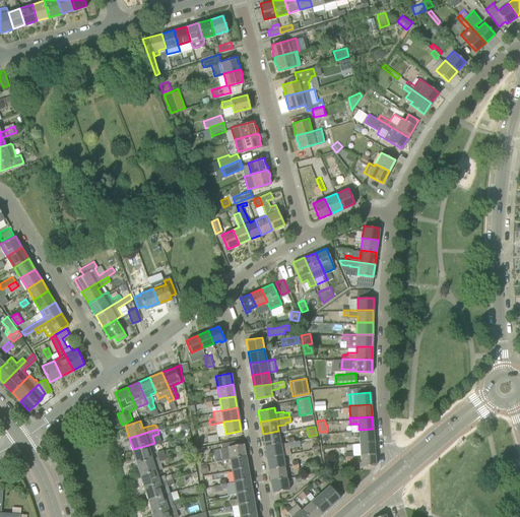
[(373,429),(359,430),(360,442),(374,441),(373,429)]
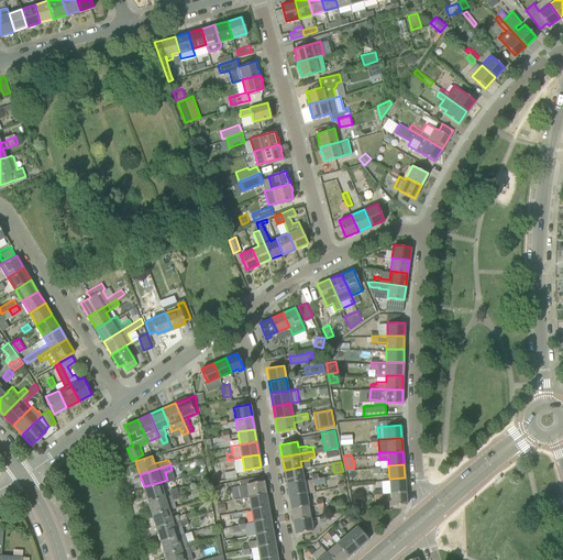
[(304,479),(301,467),(285,470),(287,482),(304,479)]
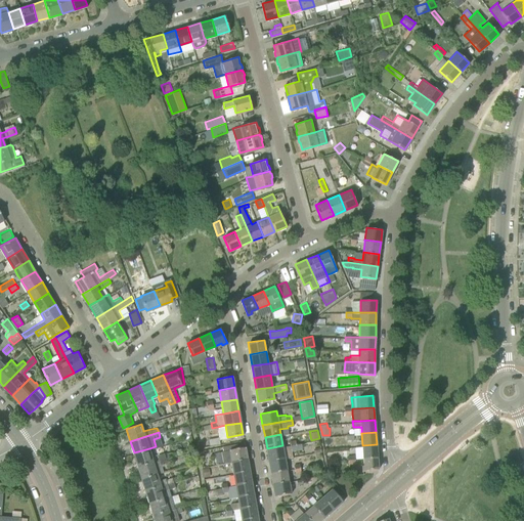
[(246,446),(237,447),(236,442),(223,444),(224,450),(221,450),(222,453),(222,458),(223,463),(231,461),(248,459),(246,446)]
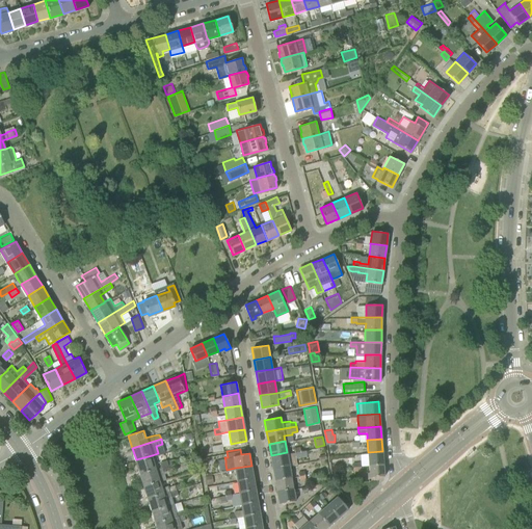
[(382,451),(368,452),(369,464),(383,463),(382,451)]
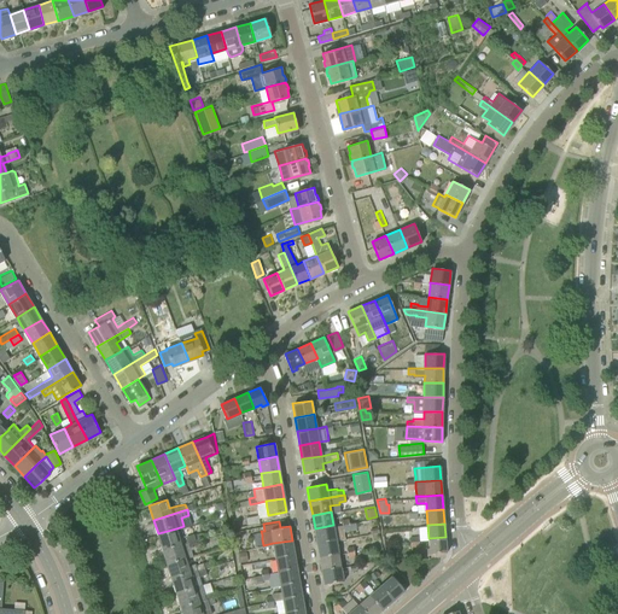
[(318,542),(336,539),(333,525),(315,528),(318,542)]
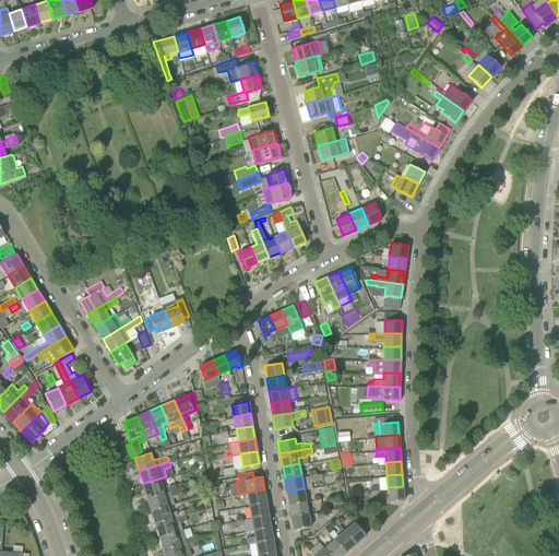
[(163,492),(159,478),(143,483),(146,496),(163,492)]
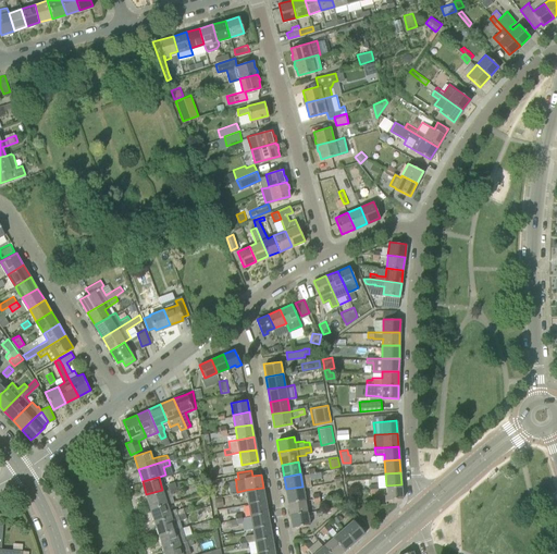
[(385,493),(385,499),(401,497),(401,484),(386,485),(386,493),(385,493)]
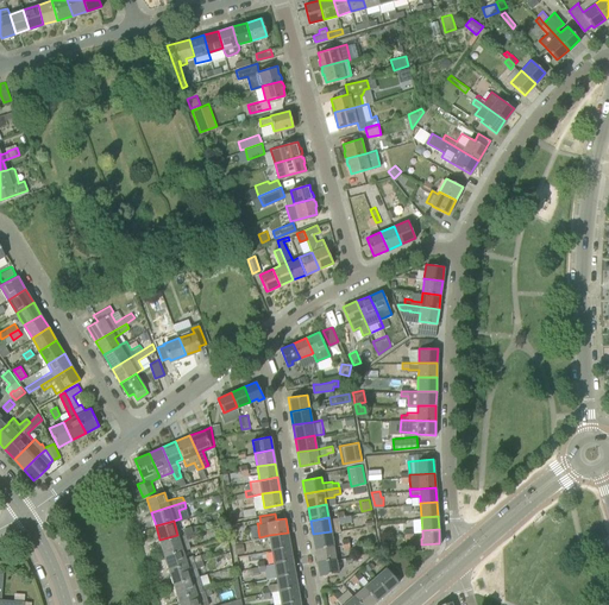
[(164,554),(182,549),(190,547),(188,539),(195,536),(193,530),(184,533),(177,535),(159,540),(164,554)]
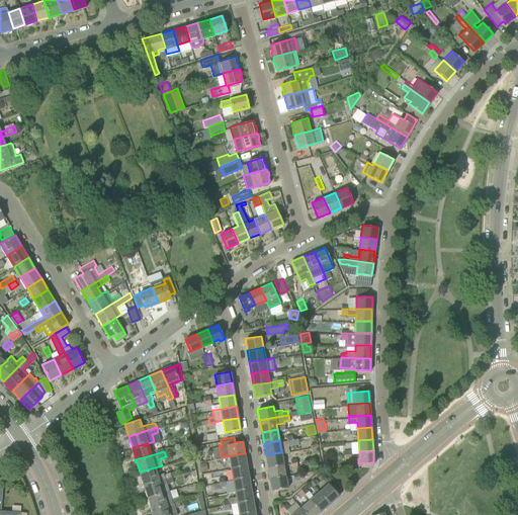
[(283,459),(281,452),(266,454),(268,466),(283,463),(283,459)]
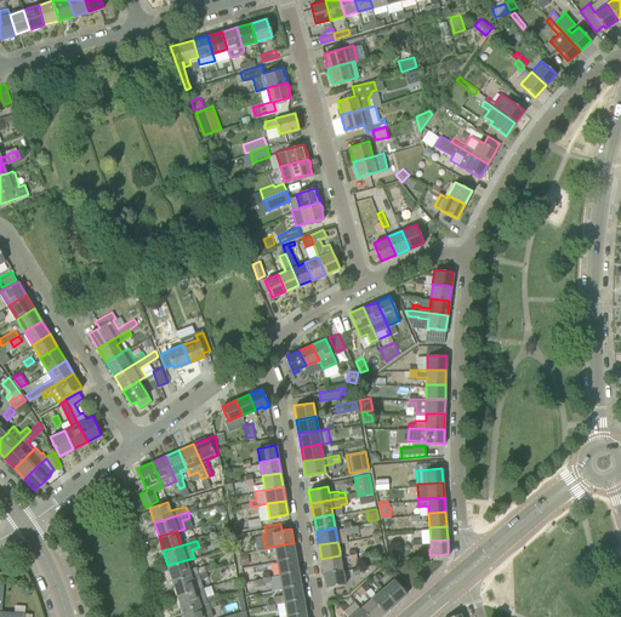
[(296,556),(294,543),(274,546),(277,560),(296,556)]
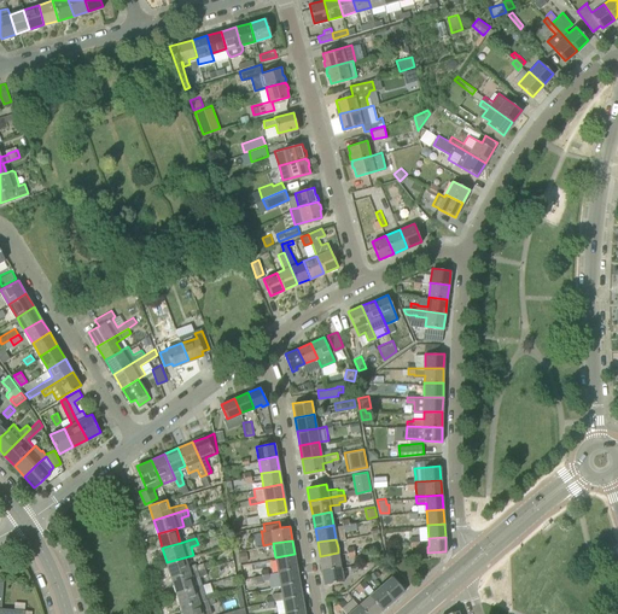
[(340,566),(338,553),(320,556),(322,569),(340,566)]
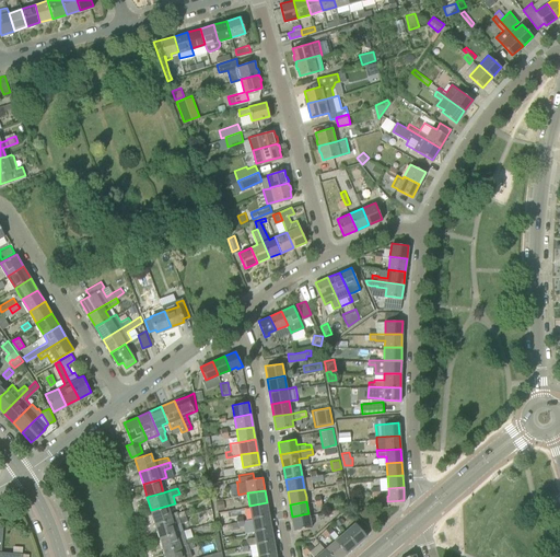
[(249,506),(252,518),(269,514),(267,502),(249,506)]
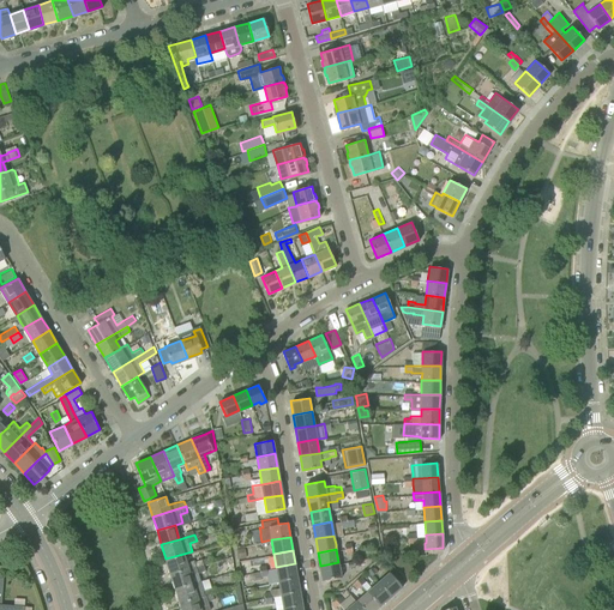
[(194,559),(186,561),(184,554),(166,559),(170,573),(204,563),(202,557),(194,560),(194,559)]
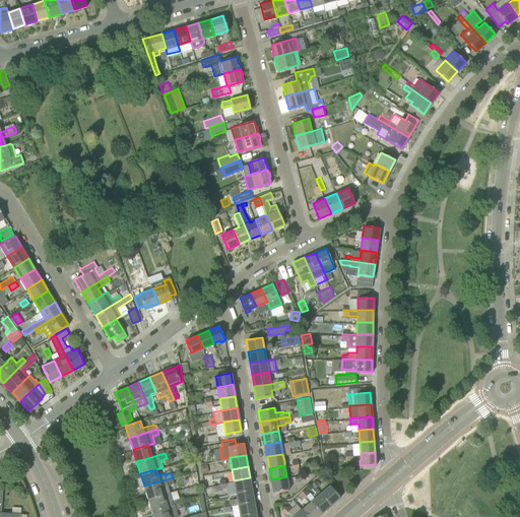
[(271,479),(273,492),(288,489),(286,476),(271,479)]
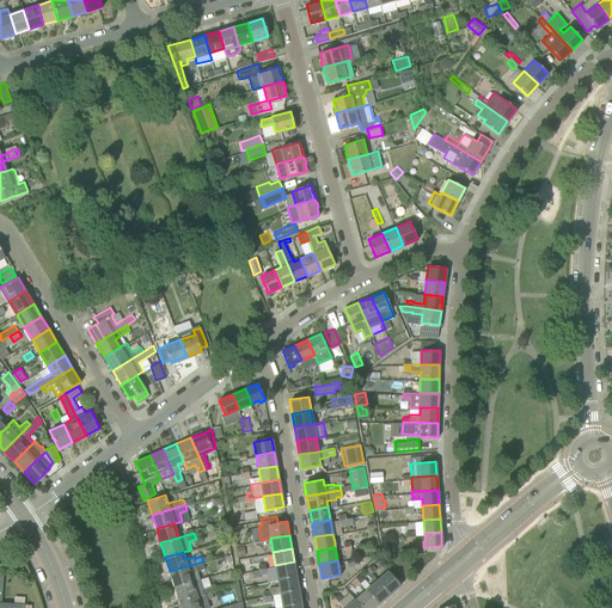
[(173,585),(191,579),(189,572),(197,570),(204,567),(203,562),(170,571),(173,585)]
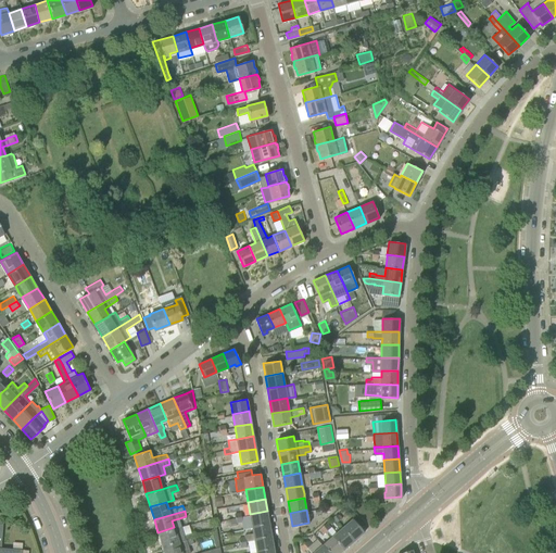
[(267,511),(250,514),(252,526),(269,524),(267,511)]
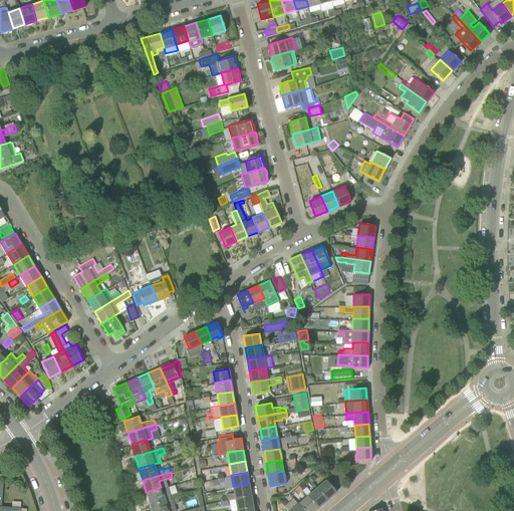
[(327,499),(336,491),(326,479),(317,487),(327,499)]
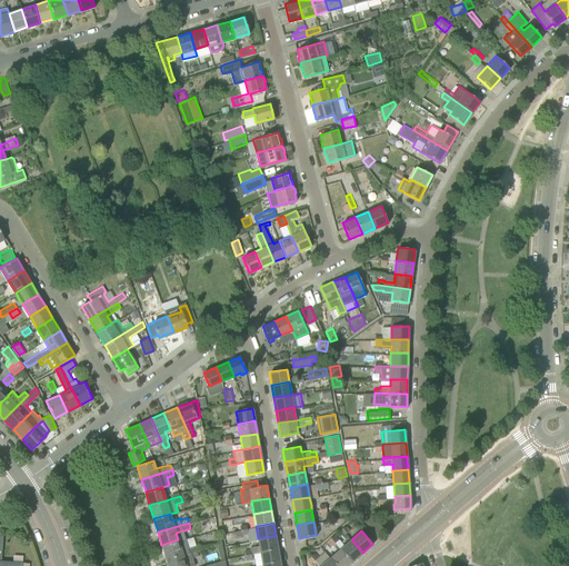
[(0,565),(21,565),(22,560),(1,559),(3,535),(0,534),(0,565)]
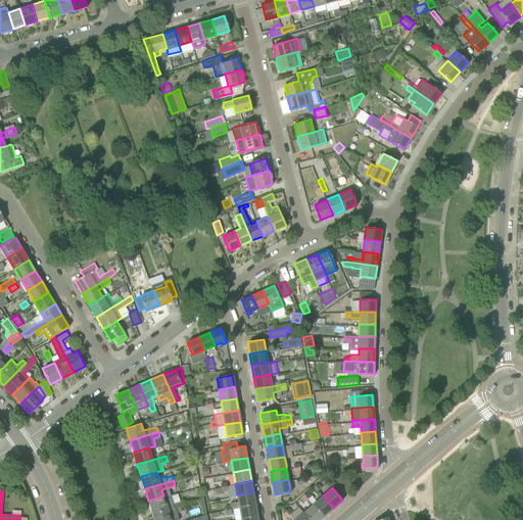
[(231,508),(239,506),(240,507),(255,504),(253,492),(237,494),(238,500),(230,502),(230,503),(225,504),(226,509),(231,508)]
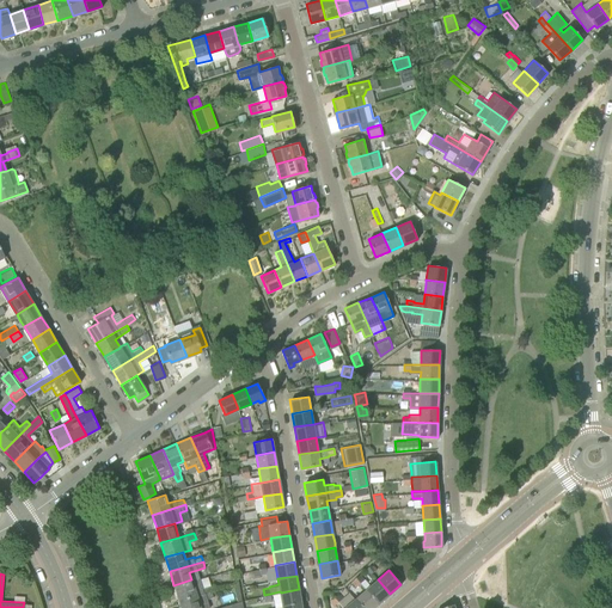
[(178,600),(212,589),(216,588),(214,582),(203,585),(201,577),(191,579),(173,585),(178,600)]
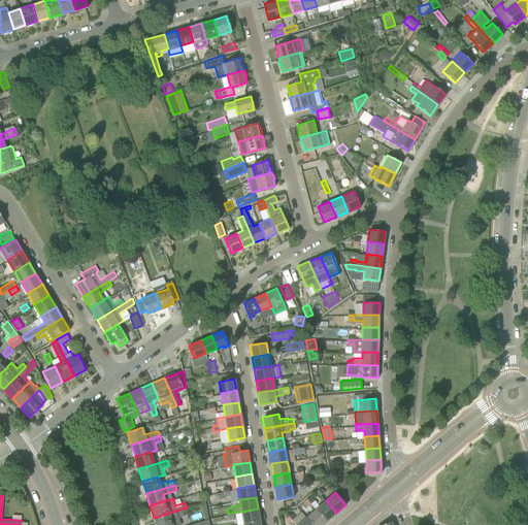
[(326,500),(320,505),(316,509),(327,521),(336,513),(326,500)]
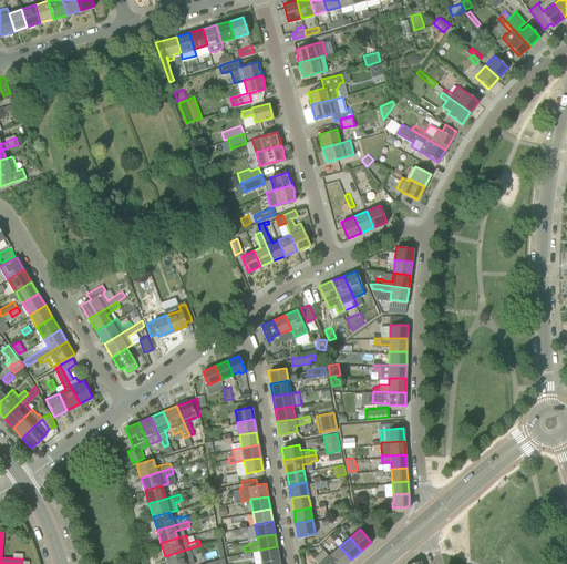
[(165,556),(167,563),(188,563),(195,563),(192,554),(198,552),(196,546),(165,556)]
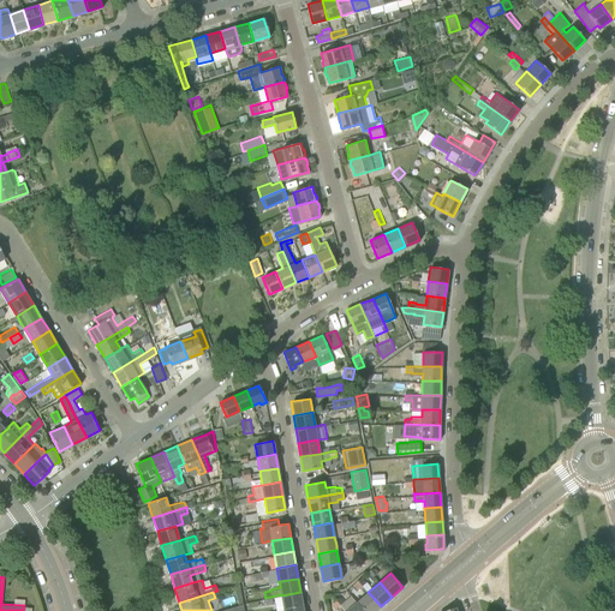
[(300,592),(282,595),(285,609),(303,605),(300,592)]
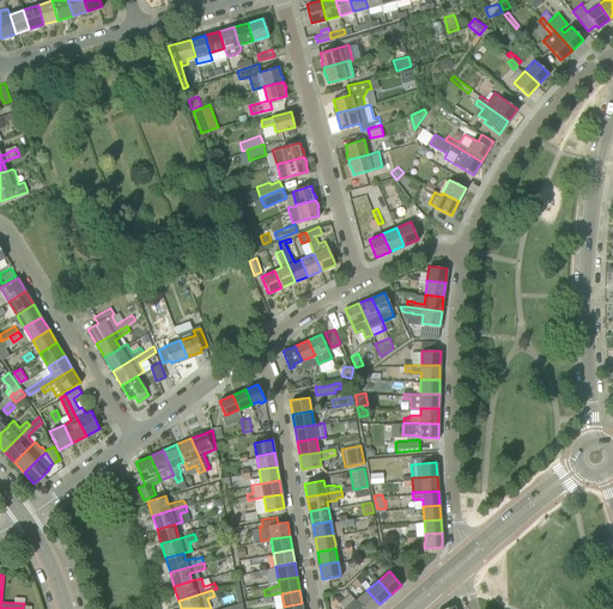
[(372,608),(380,604),(366,590),(356,600),(364,608),(372,608)]
